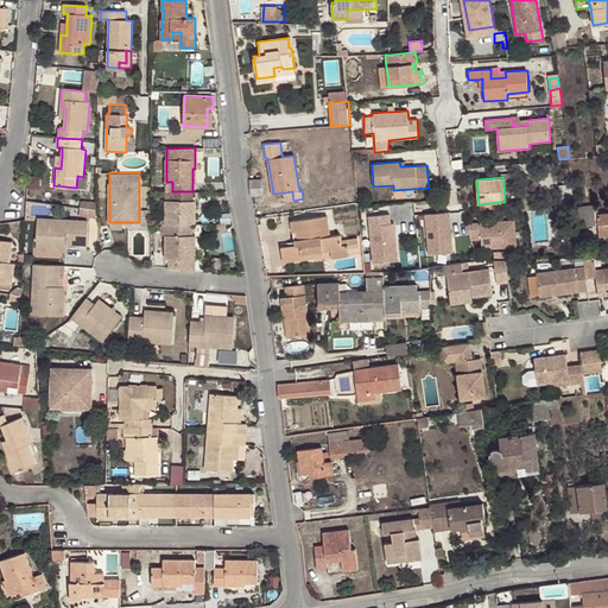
[(251,195),(252,195),(264,194),(261,179),(249,181),(251,195)]
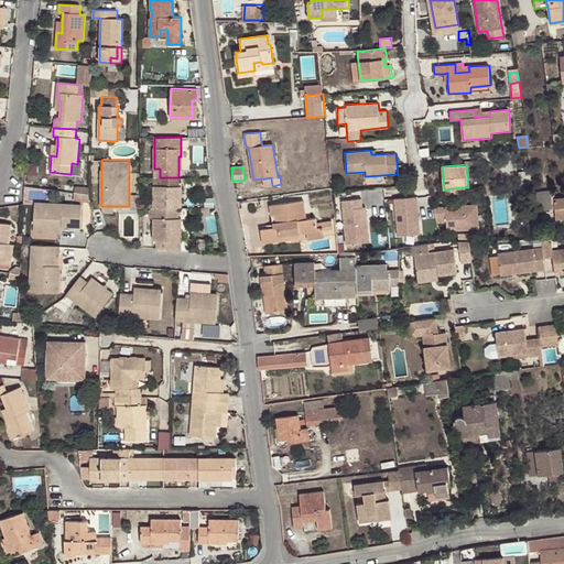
[(534,170),(519,172),(520,188),(535,186),(534,170)]
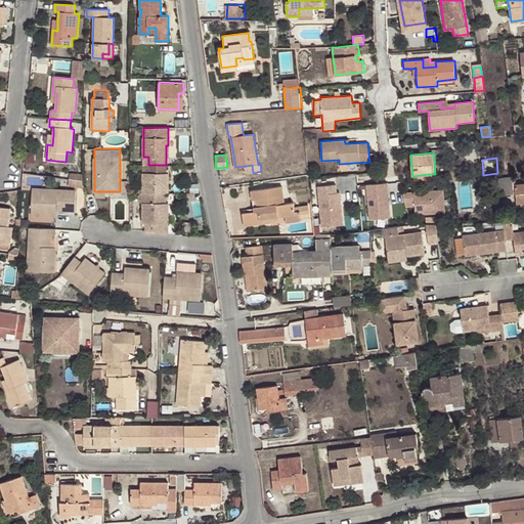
[(166,165),(148,165),(148,173),(143,173),(142,192),(148,192),(166,192),(168,192),(168,184),(166,184),(166,173),(166,165)]
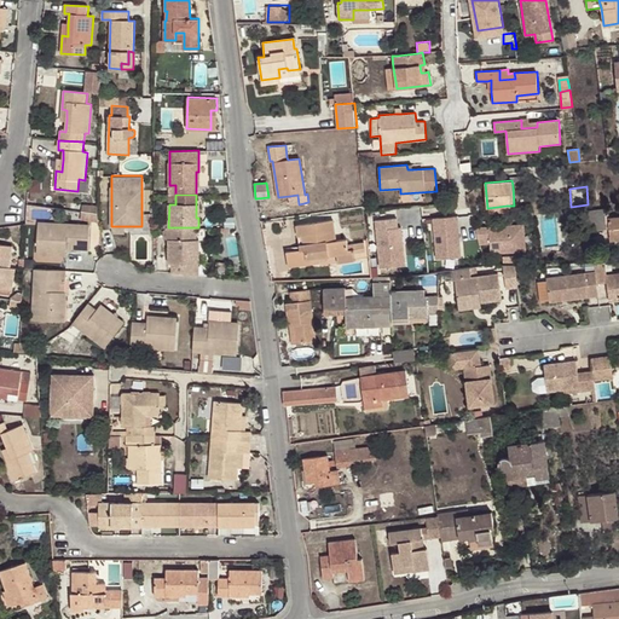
[(298,195),(289,196),(289,204),(299,204),(298,195)]
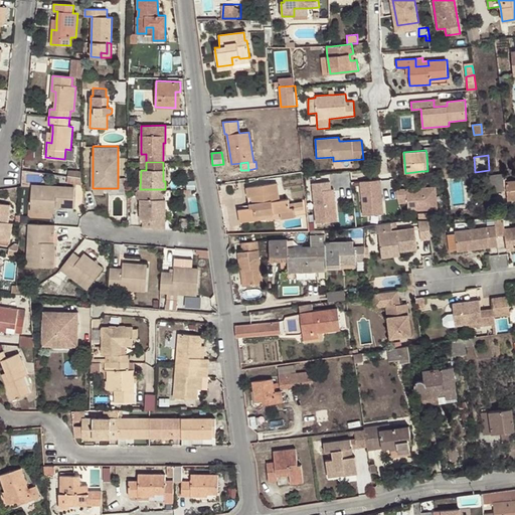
[(80,178),(81,171),(65,169),(65,176),(80,178)]
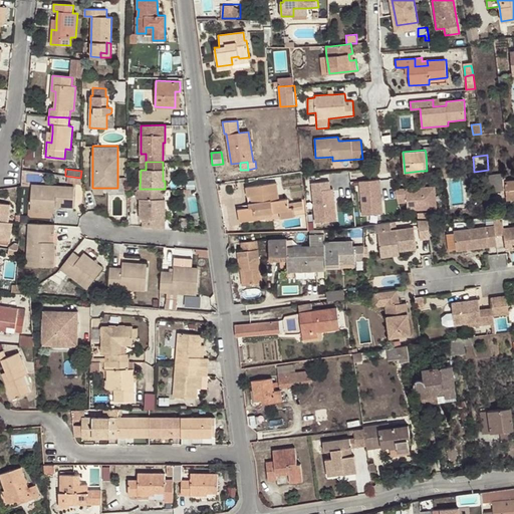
[(513,180),(505,181),(504,173),(482,175),(484,192),(506,190),(506,200),(513,198),(513,180)]
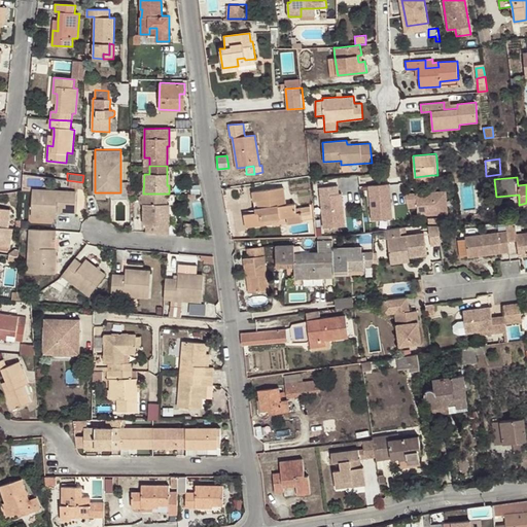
[(84,188),(82,182),(67,180),(66,186),(84,188)]
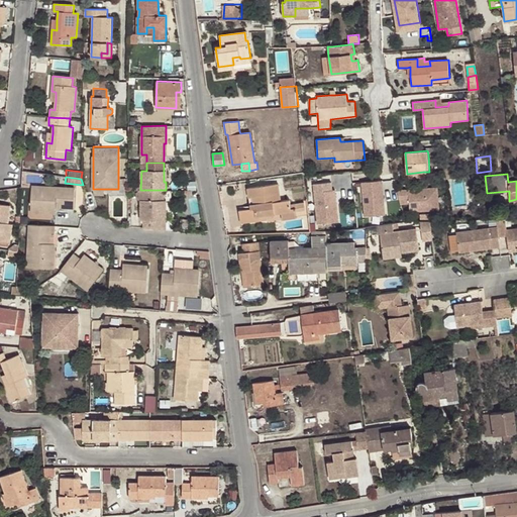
[(387,214),(386,179),(363,180),(365,215),(387,214)]
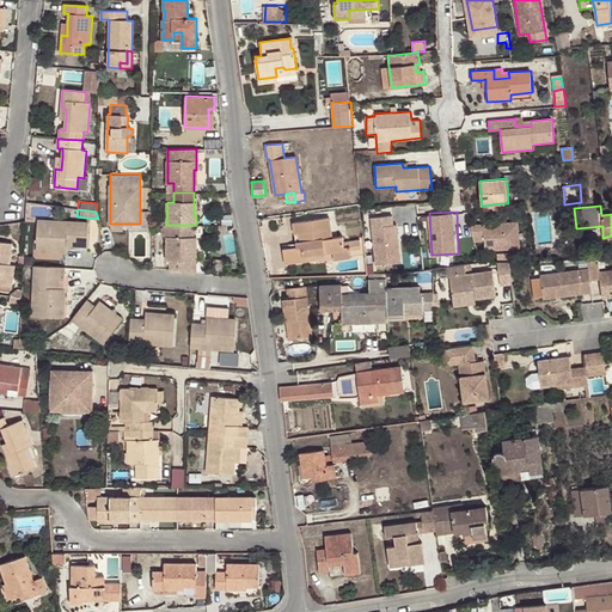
[(397,215),(375,216),(377,238),(381,237),(381,234),(398,234),(397,215)]
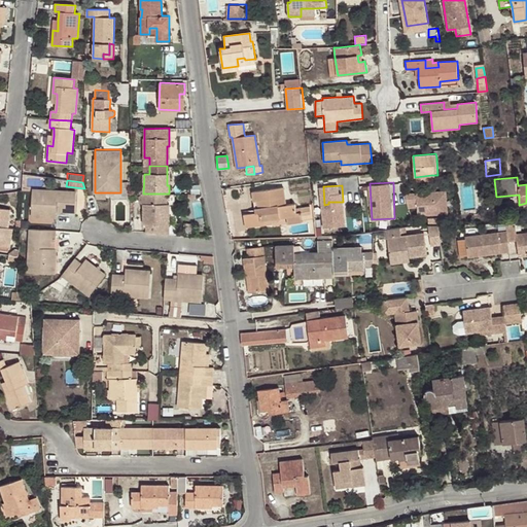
[(259,207),(255,208),(255,212),(244,214),(246,226),(272,222),(271,218),(286,216),(301,214),(311,213),(310,206),(295,208),(294,203),(285,205),(284,187),(253,191),(254,201),(258,201),(259,207)]
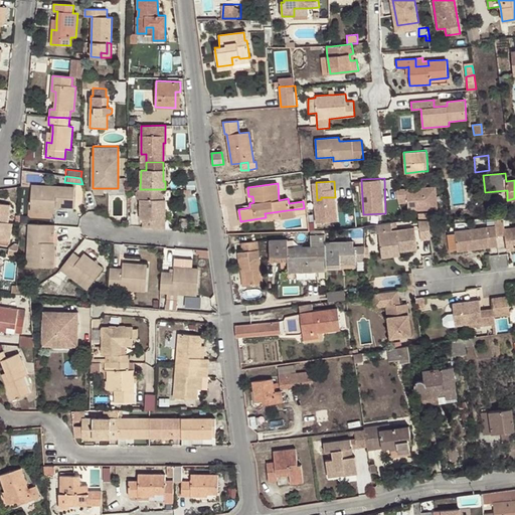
[(55,212),(55,207),(56,198),(63,198),(63,207),(73,207),(74,187),(32,186),(30,211),(55,212)]
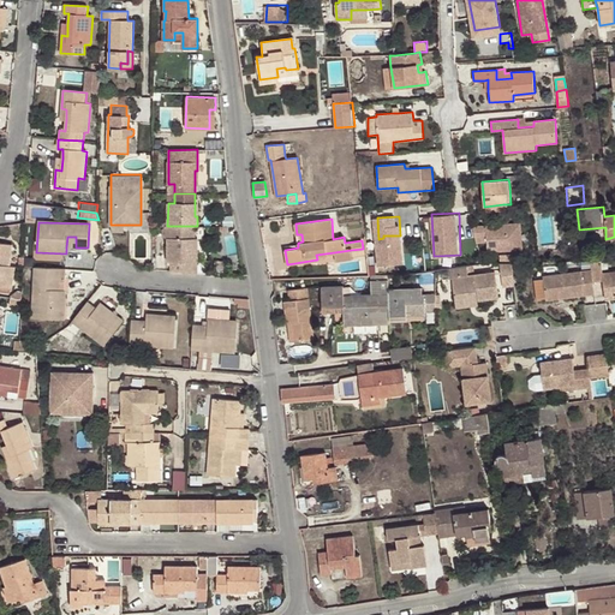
[(520,224),(471,226),(476,243),(487,242),(488,252),(521,250),(520,224)]
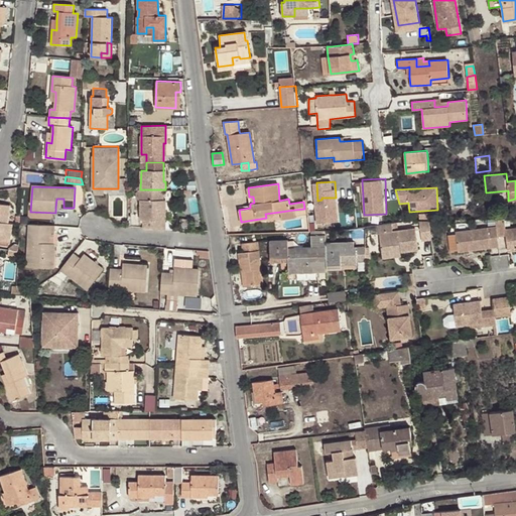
[(163,201),(163,189),(146,189),(145,200),(140,200),(140,219),(143,219),(143,227),(164,229),(164,220),(164,212),(163,212),(163,201)]
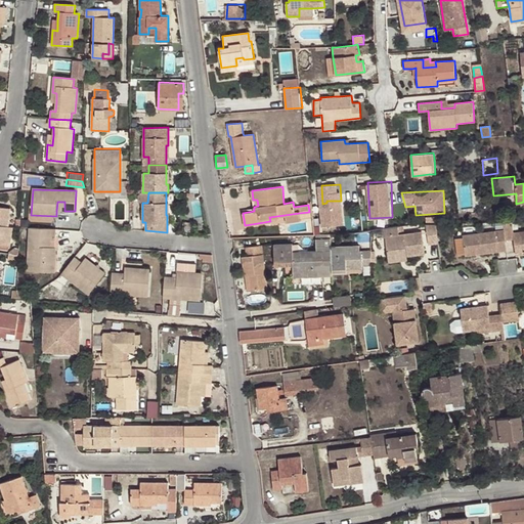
[(57,202),(56,211),(64,211),(64,202),(57,202)]
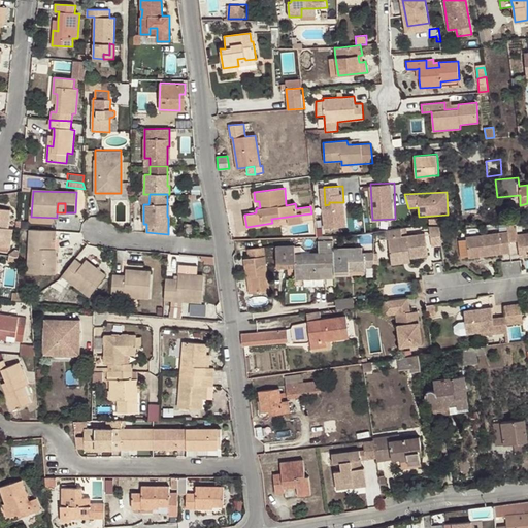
[(0,207),(0,245),(10,248),(13,231),(8,230),(11,210),(0,207)]
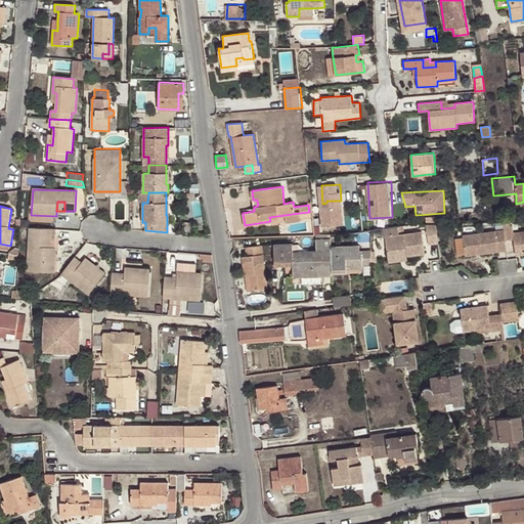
[(299,213),(285,215),(286,223),(300,221),(299,213)]
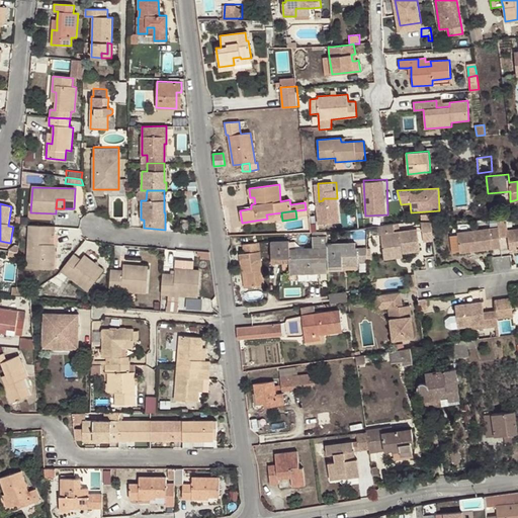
[(517,229),(509,230),(507,219),(498,220),(499,227),(500,238),(509,236),(509,242),(514,241),(514,245),(516,245),(517,244),(517,229)]
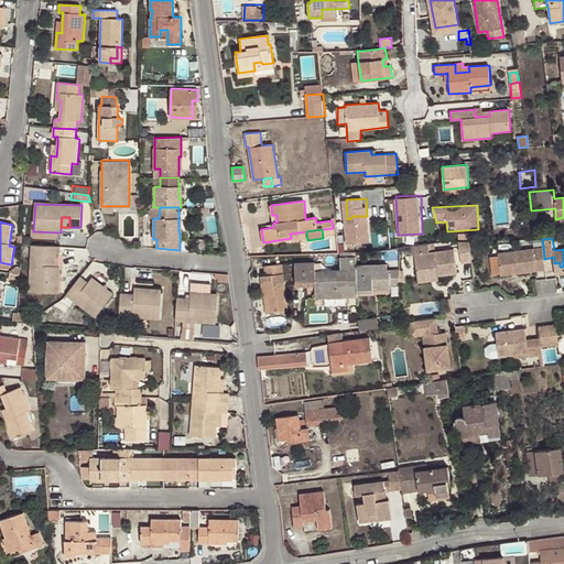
[(472,261),(469,240),(459,242),(462,262),(472,261)]
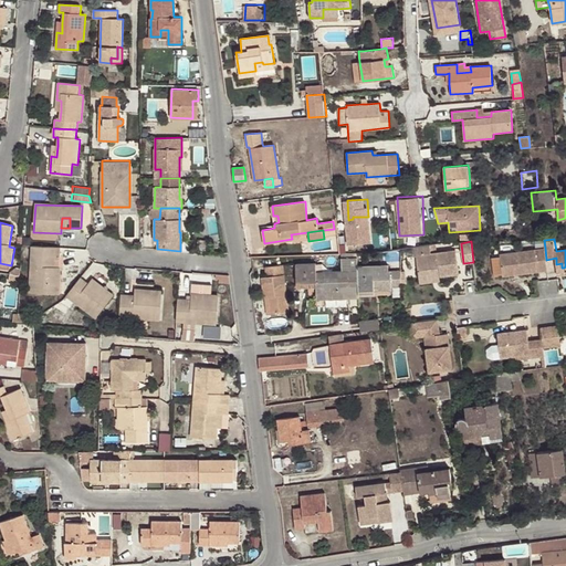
[(431,253),(430,244),(411,247),(413,257),(416,257),(418,275),(439,273),(439,275),(459,273),(456,250),(431,253)]
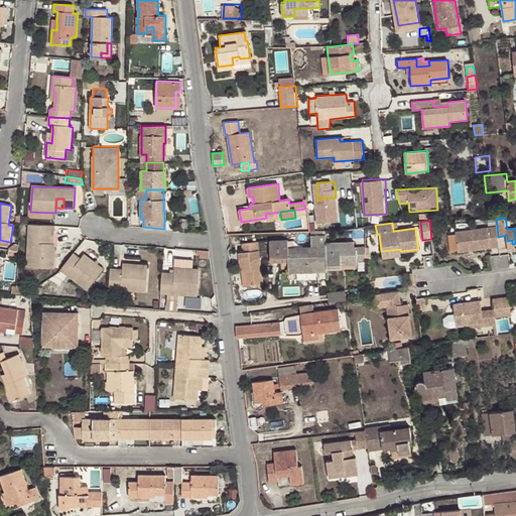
[(54,244),(49,243),(41,243),(41,236),(49,237),(49,225),(29,224),(26,267),(53,268),(54,244)]
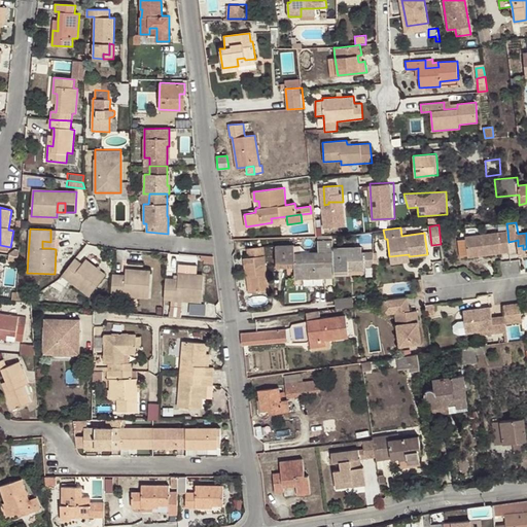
[(467,257),(510,252),(508,242),(507,231),(465,236),(467,257)]
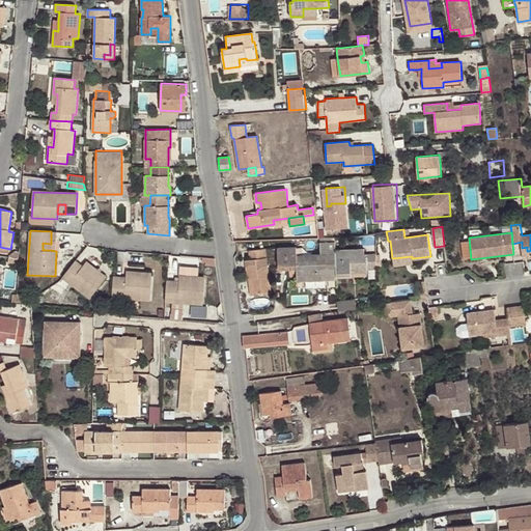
[(296,247),(278,247),(278,264),(297,264),(297,269),(297,280),(336,279),(336,276),(335,250),(335,238),(319,239),(320,254),(297,254),(296,247)]
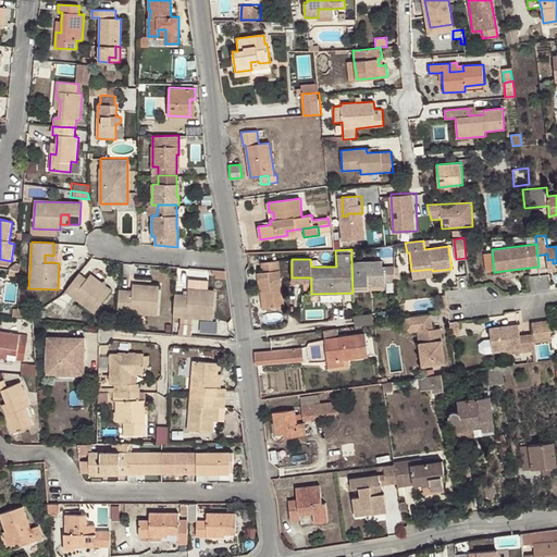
[(257,272),(260,293),(263,293),(265,309),(284,306),(279,260),(261,262),(262,272),(257,272)]
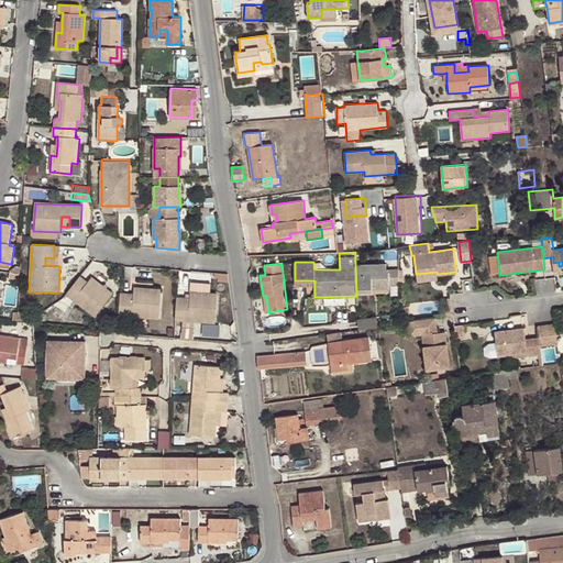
[(386,263),(355,265),(356,293),(373,293),(372,289),(388,289),(388,285),(388,268),(386,268),(386,263)]
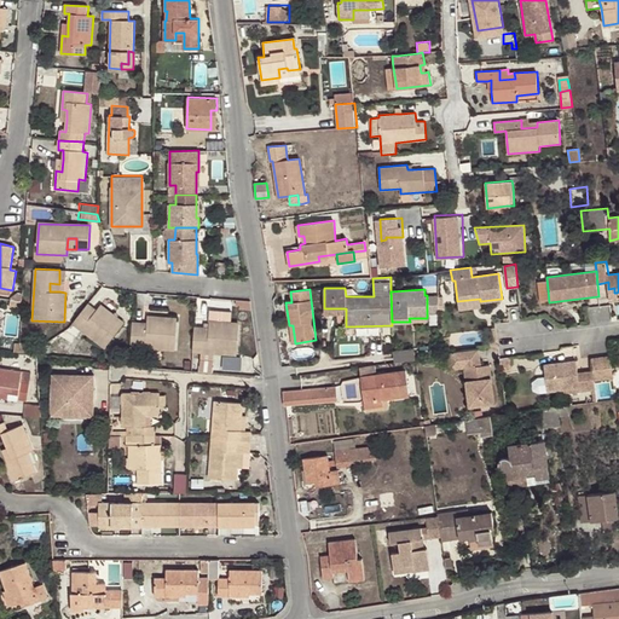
[(438,312),(438,294),(427,295),(427,313),(438,312)]
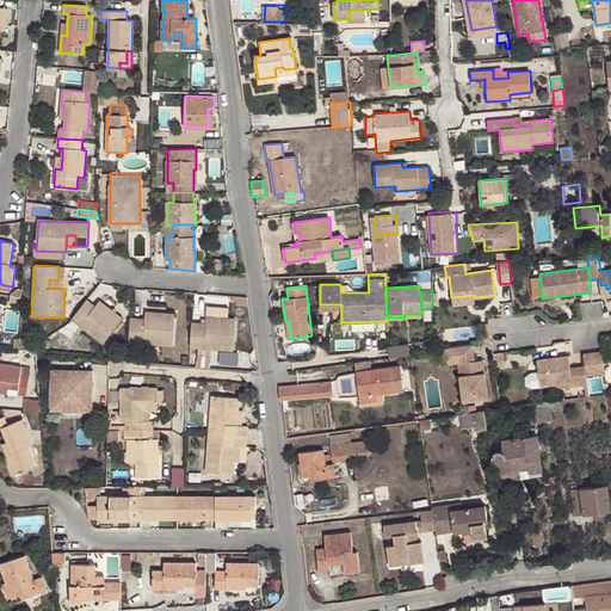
[(475,302),(474,297),(474,295),(451,297),(452,304),(475,302)]
